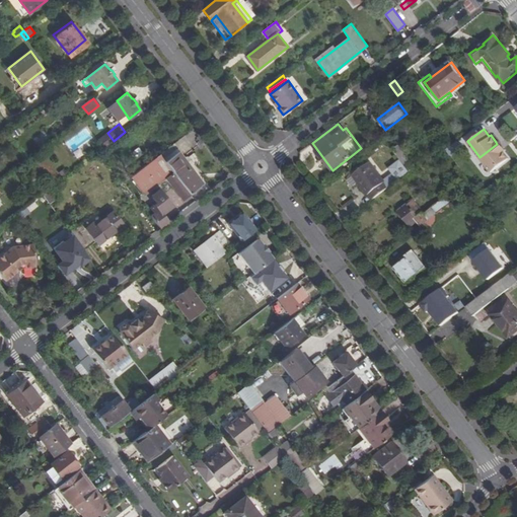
[(174,144),(162,153),(164,158),(177,149),(174,144)]
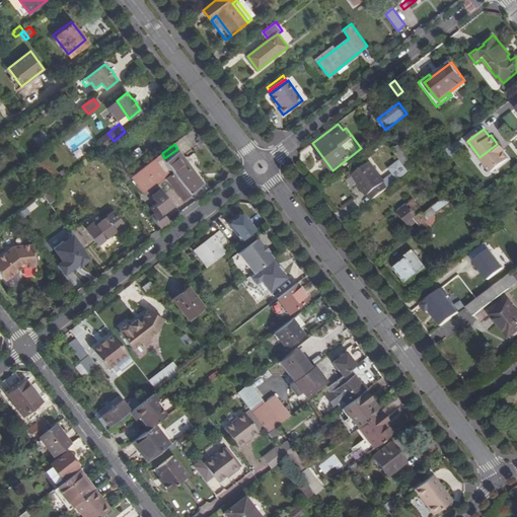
[(497,144),(479,157),(490,171),(508,158),(503,151),(497,144)]
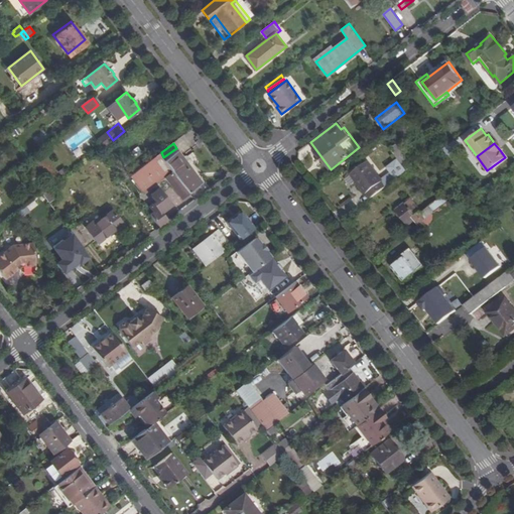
[(390,148),(403,164),(409,160),(397,144),(390,148)]
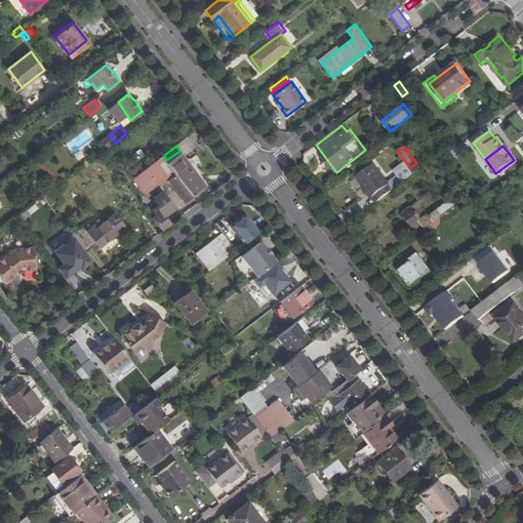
[(179,179),(192,195),(195,192),(197,194),(202,190),(200,188),(204,186),(179,151),(166,160),(179,179)]
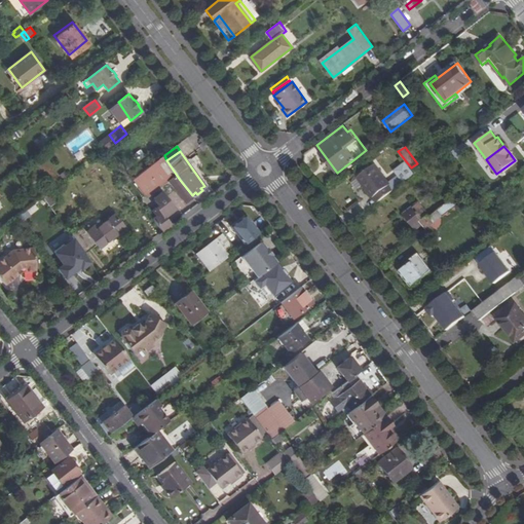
[(166,160),(164,155),(134,179),(147,196),(170,180),(185,200),(192,195),(180,180),(166,160)]
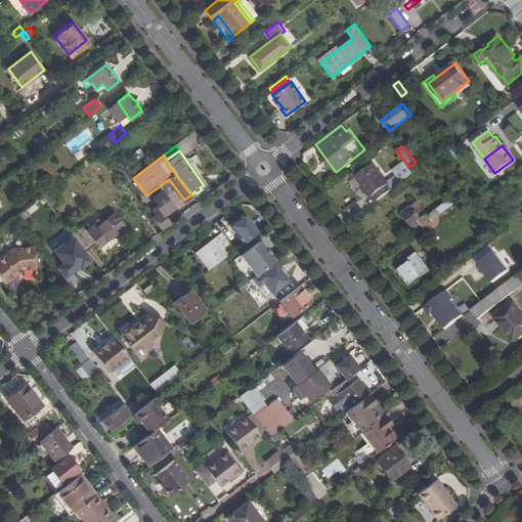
[(373,164),(355,177),(371,198),(372,197),(376,202),(391,189),(387,184),(388,183),(373,164)]
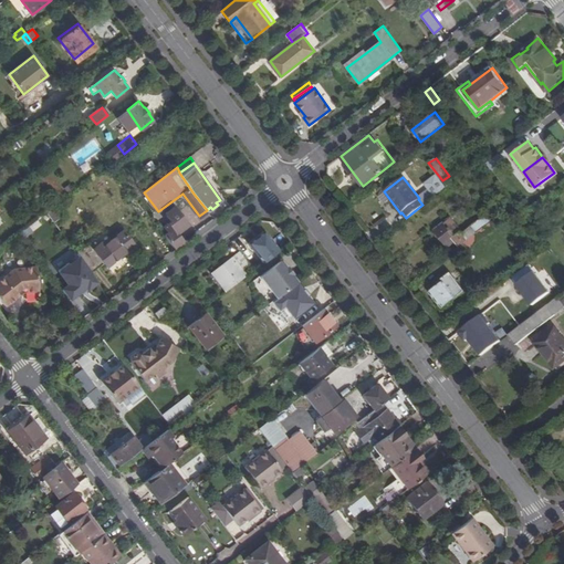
[(435,196),(447,187),(442,180),(430,190),(435,196)]
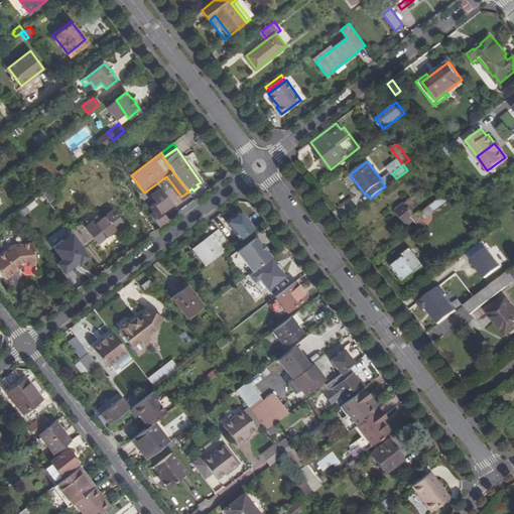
[(154,212),(150,215),(159,227),(167,220),(162,213),(171,206),(165,196),(159,188),(151,195),(157,202),(150,207),(154,212)]
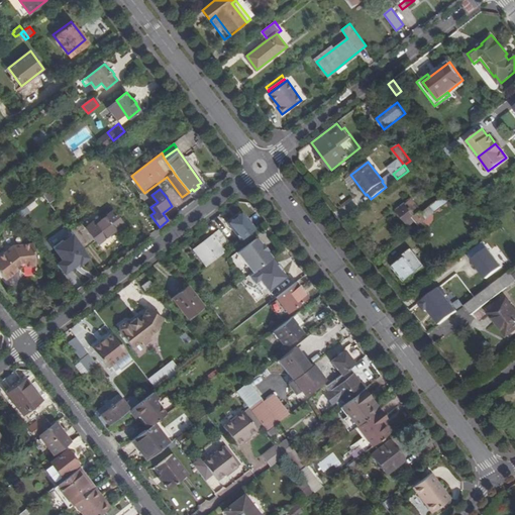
[(46,206),(53,202),(44,191),(38,195),(23,207),(27,212),(42,200),(46,206)]
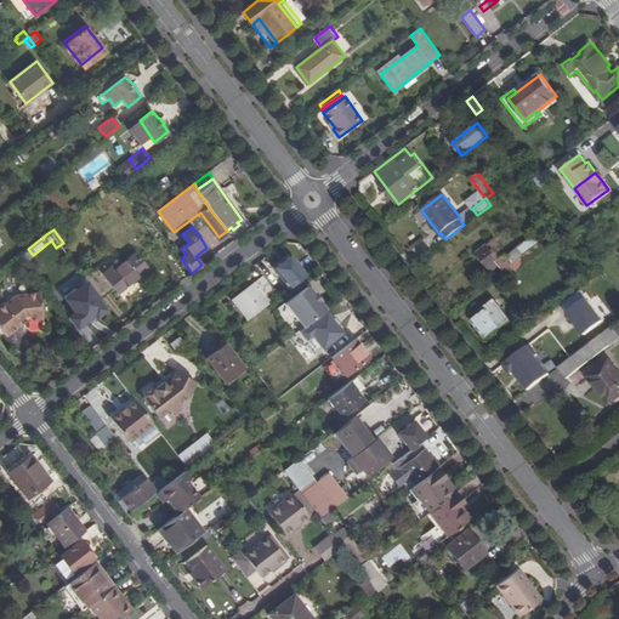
[(518,248),(523,255),(532,249),(532,250),(544,242),(539,234),(527,243),(518,248)]
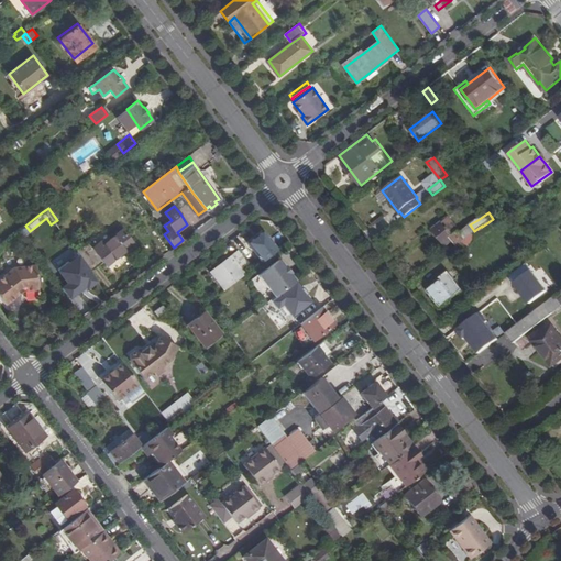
[(453,241),(458,245),(463,242),(466,239),(465,238),(474,231),(470,224),(461,231),(460,230),(453,235),(443,222),(435,228),(447,245),(453,241)]
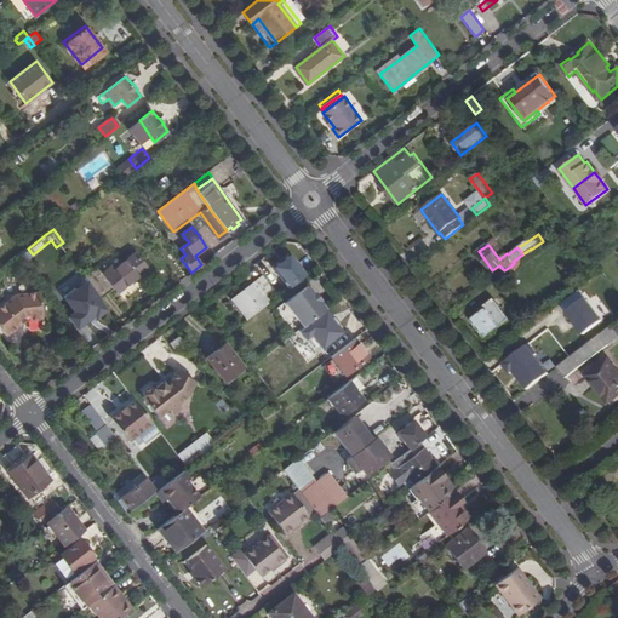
[(99,296),(113,286),(118,292),(148,268),(136,251),(115,267),(113,264),(102,273),(96,264),(84,273),(86,276),(99,296)]
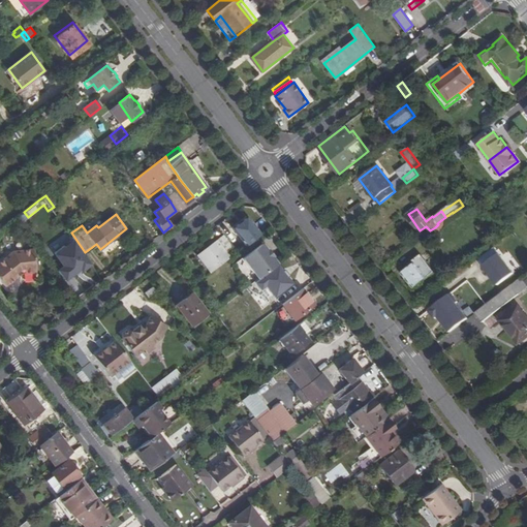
[(234,227),(247,244),(262,233),(249,216),(234,227)]
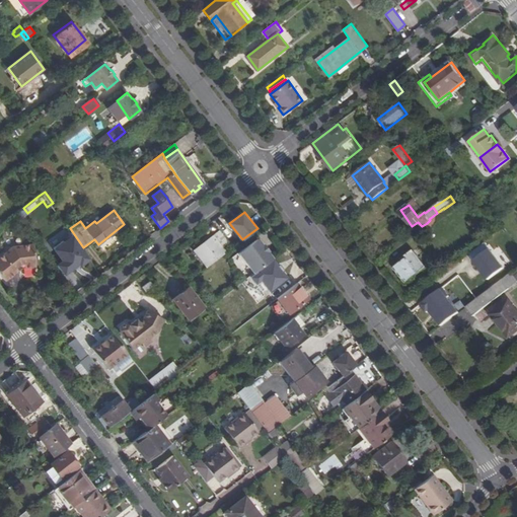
[(422,226),(415,232),(419,238),(431,230),(427,223),(422,226)]
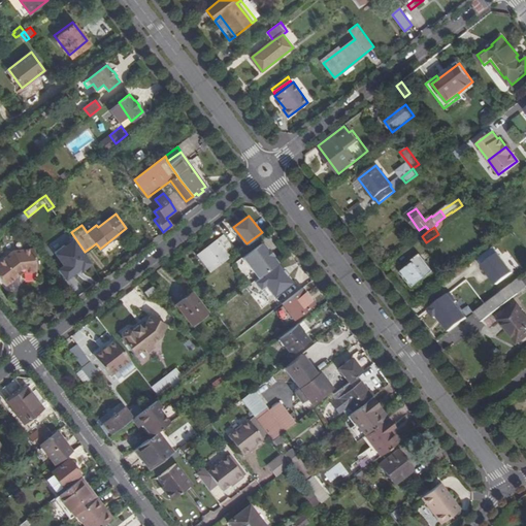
[(210,271),(230,256),(226,251),(233,245),(225,233),(221,236),(223,239),(221,241),(219,242),(217,239),(198,254),(210,271)]
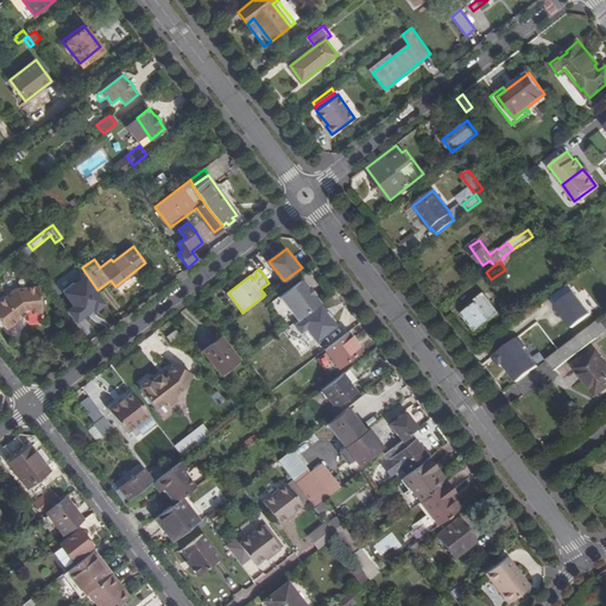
[(98,290),(84,271),(67,283),(68,285),(62,289),(71,301),(76,297),(80,302),(98,290)]
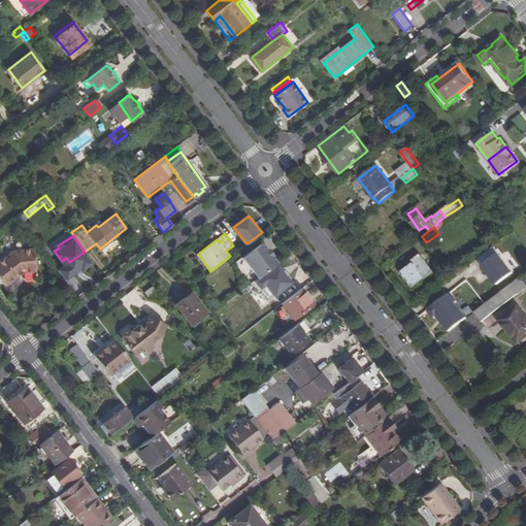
[(258,278),(277,263),(272,257),(273,256),(268,250),(267,250),(262,243),(242,258),(258,278)]
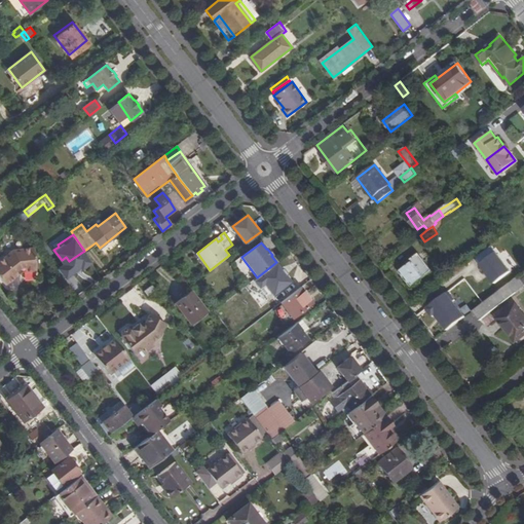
[(13,250),(0,260),(0,276),(5,285),(23,271),(38,269),(35,247),(13,250)]
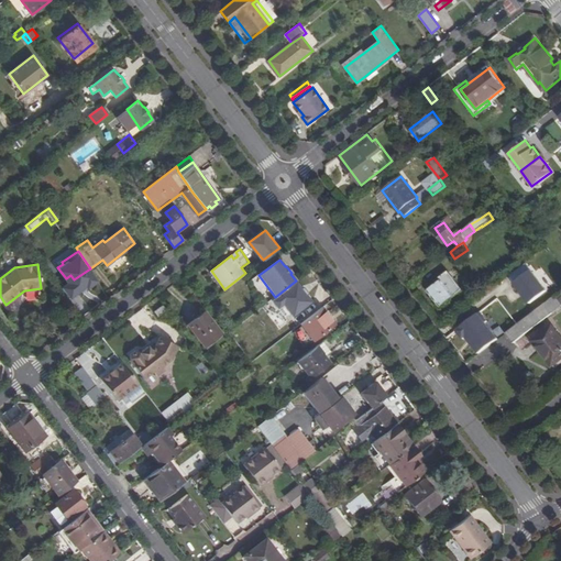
[(442,279),(428,289),(441,306),(463,289),(449,271),(440,277),(442,279)]
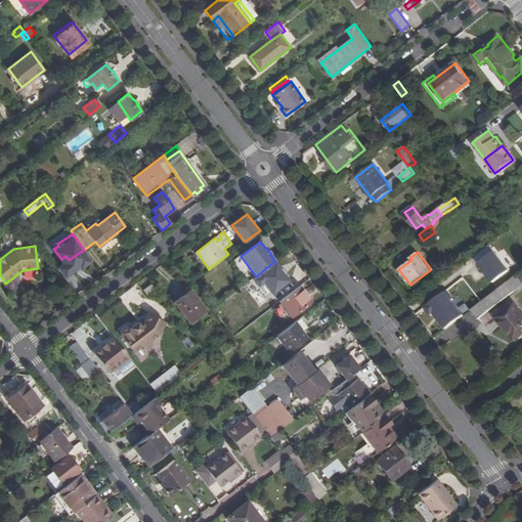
[(276,263),(270,267),(278,277),(285,273),(276,263)]
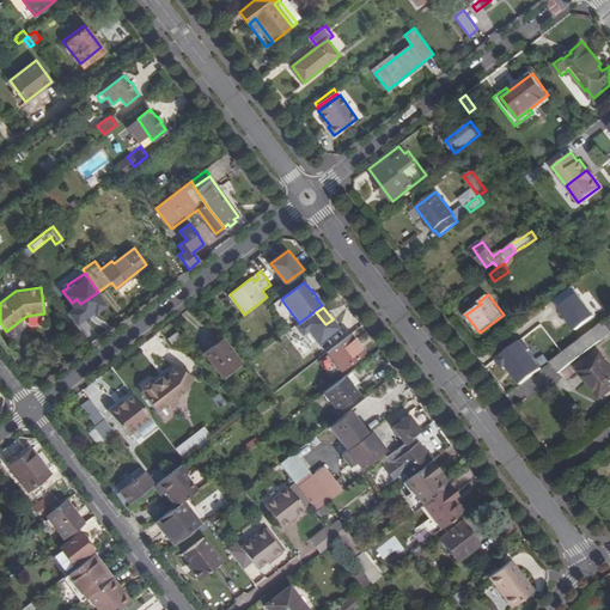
[(80,316),(73,321),(90,346),(97,340),(80,316)]
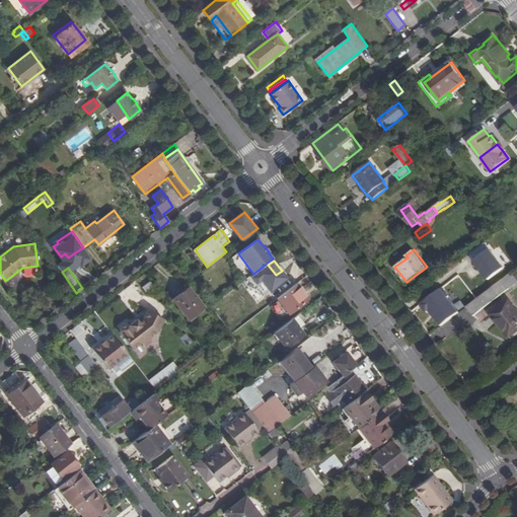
[(488,291),(467,307),(473,315),(516,284),(516,279),(512,273),(488,291)]
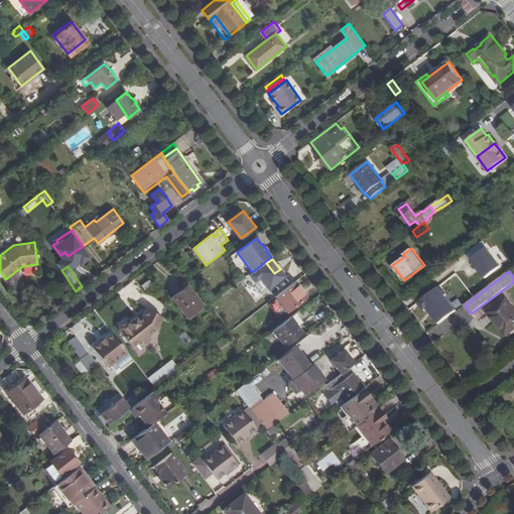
[(148,278),(141,283),(145,288),(152,283),(148,278)]
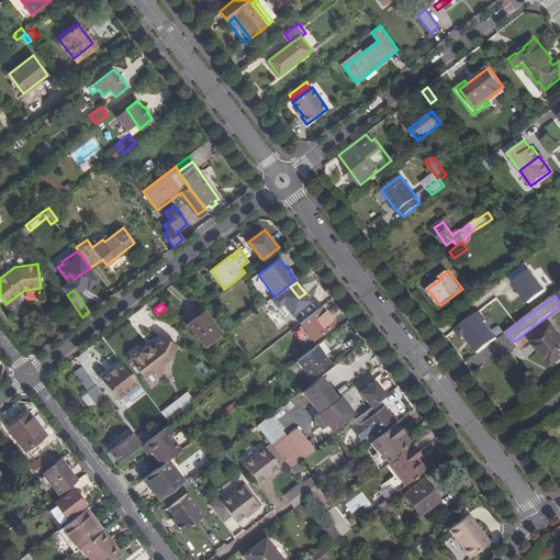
[(323,305),(299,324),(311,339),(333,324),(325,314),(328,313),(323,305)]
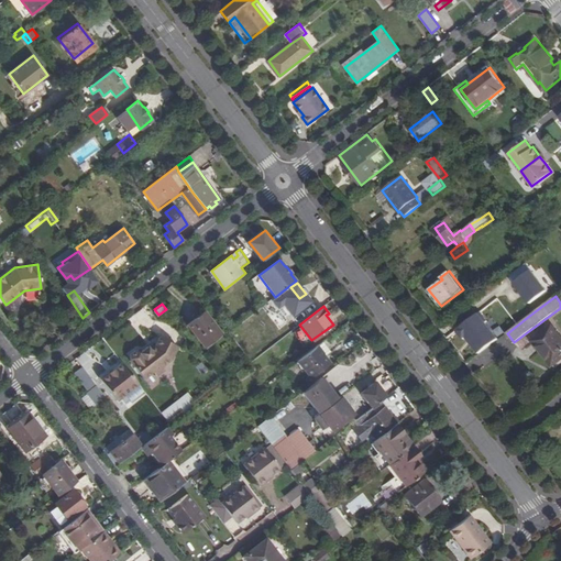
[(206,312),(204,314),(198,318),(196,319),(198,321),(191,327),(206,345),(222,334),(206,312)]
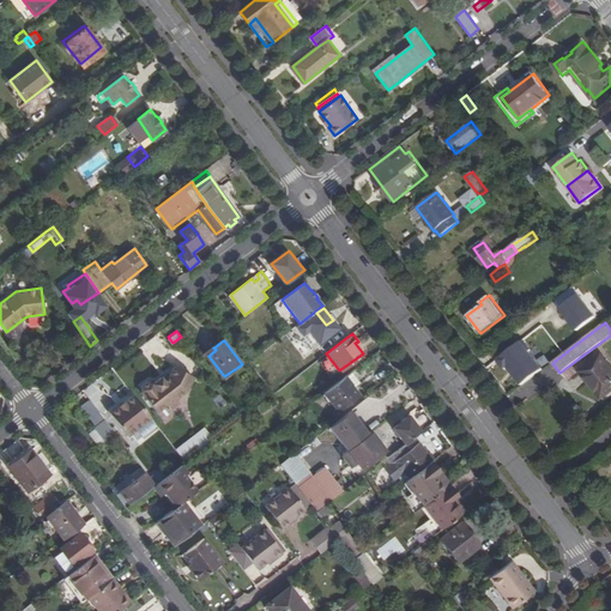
[(610,355),(609,352),(587,368),(593,376),(606,393),(610,391),(610,355)]
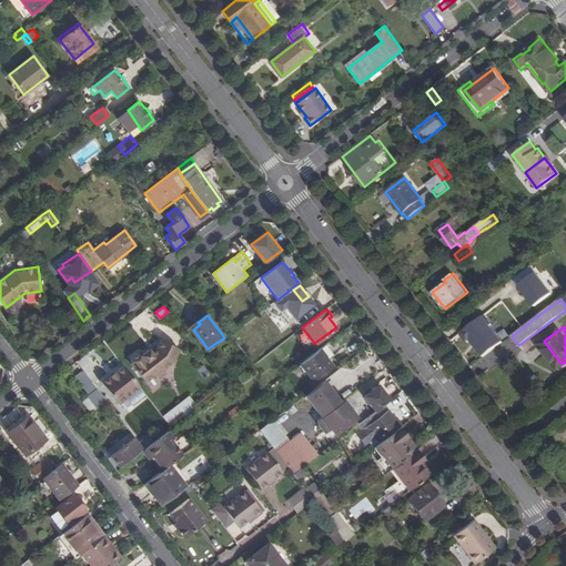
[(173,362),(180,349),(162,339),(158,349),(155,350),(151,353),(149,351),(149,350),(141,355),(140,354),(135,353),(131,357),(130,362),(131,363),(145,382),(153,376),(157,381),(164,374),(161,372),(173,362)]
